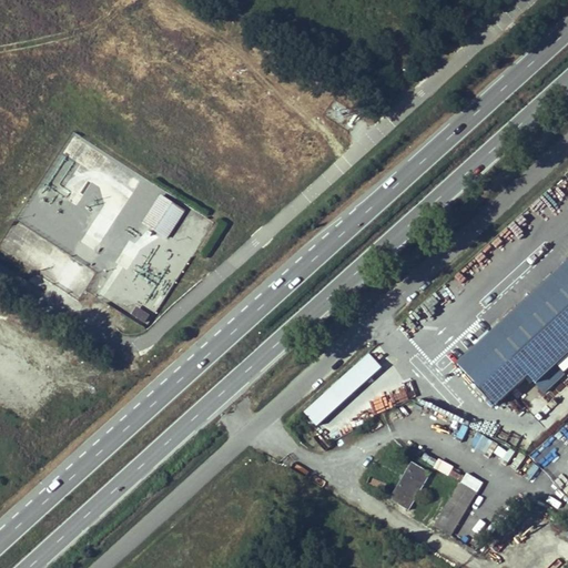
[(115,169),(118,160),(108,158),(105,166),(115,169)]
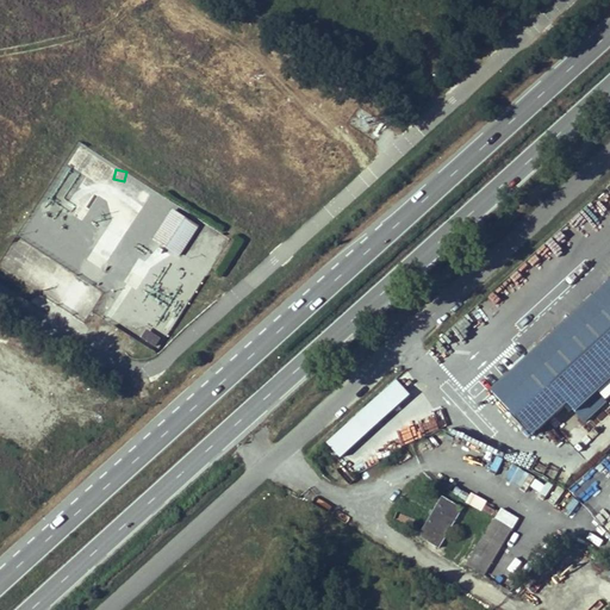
[(174,207),(155,236),(181,253),(200,224),(174,207)]
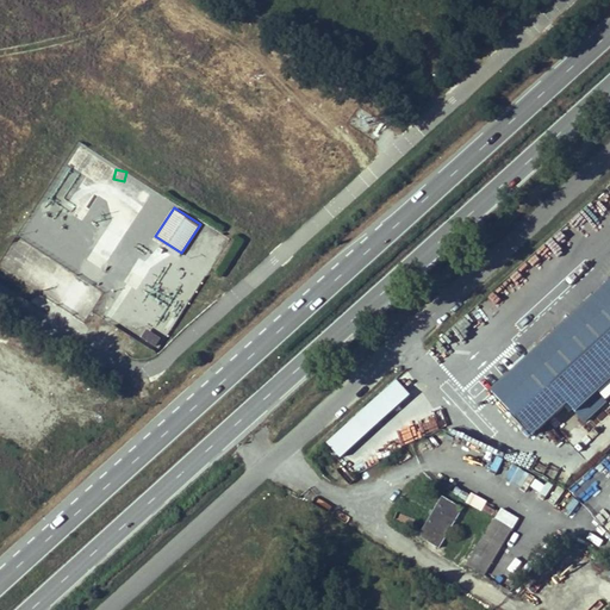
[(0,266),(16,274),(19,266),(2,257),(0,263),(0,266)]
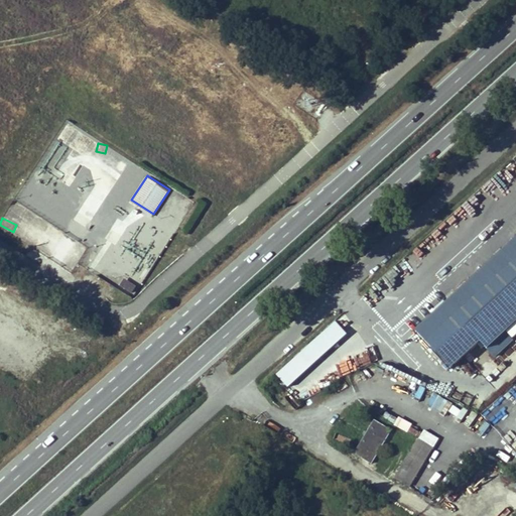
[(478,342),(515,306),(515,238),(413,330),(448,368),(478,342)]
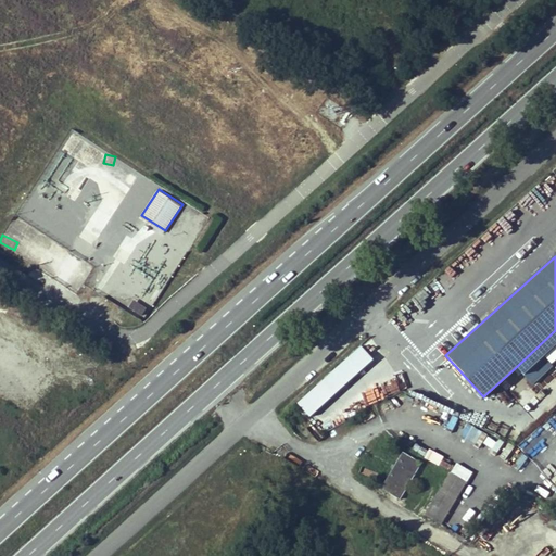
[(438,276),(430,282),(437,290),(444,283),(438,276)]
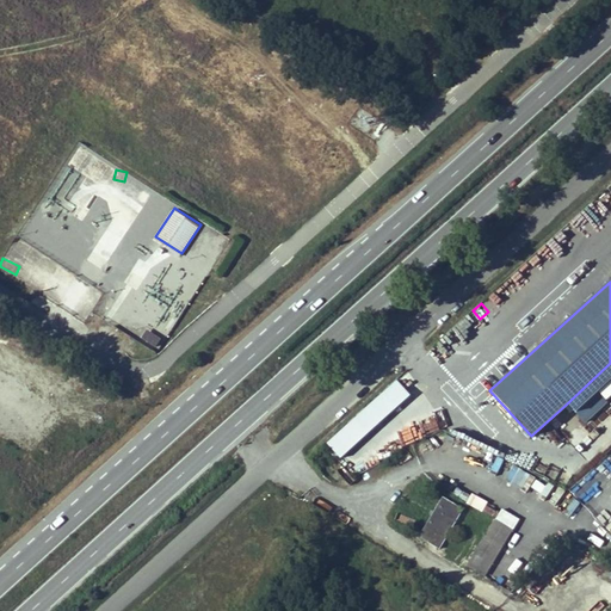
[(144,331),(141,341),(158,347),(161,335),(144,331)]
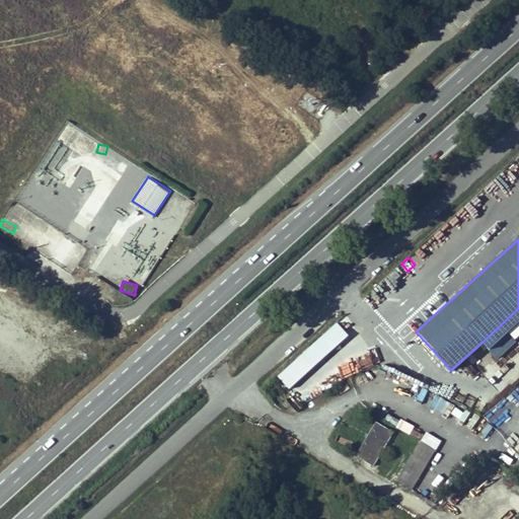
[(0,312),(4,315),(12,302),(0,293),(0,312)]
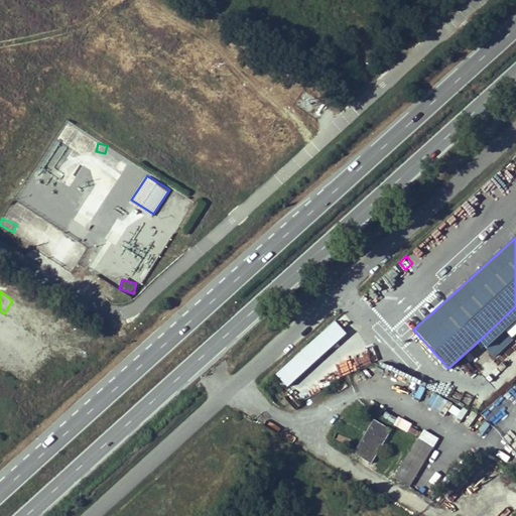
[(515,336),(515,306),(478,342),(493,358),(515,336)]
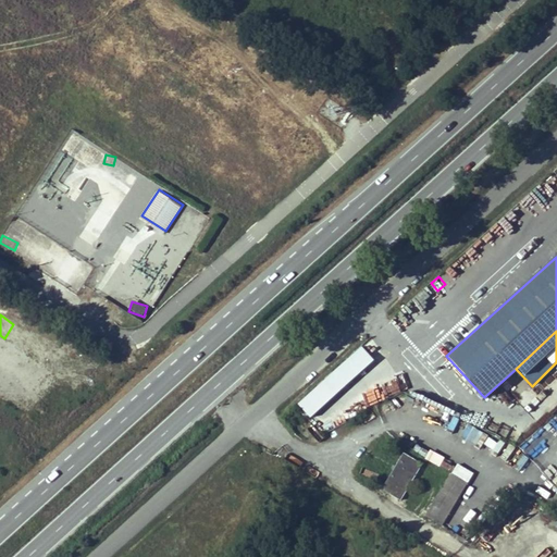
[(297,404),(310,418),(375,359),(362,345),(297,404)]
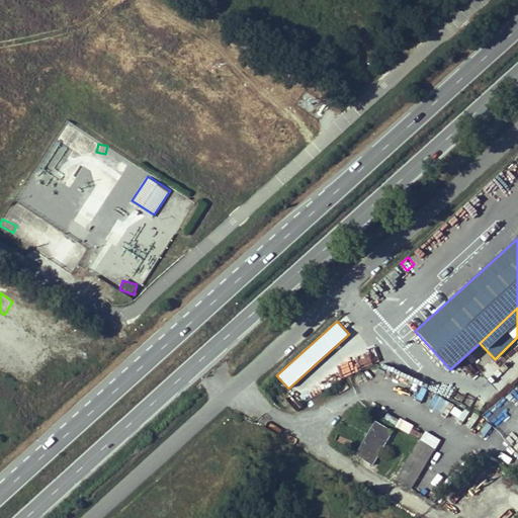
[(334,363),(340,379),(376,364),(370,349),(334,363)]
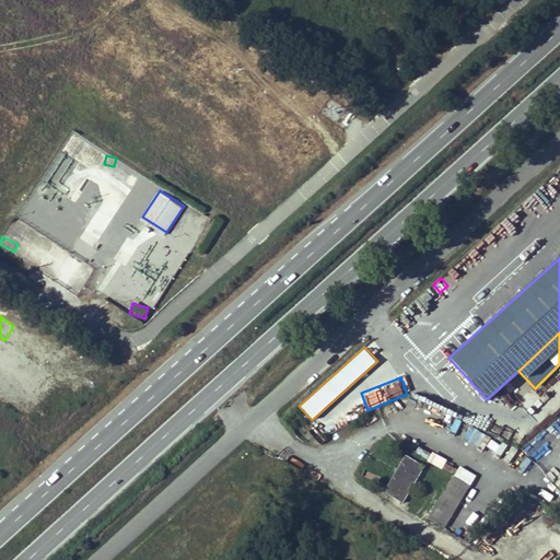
[(456,433),(462,416),(447,411),(443,429),(456,433)]
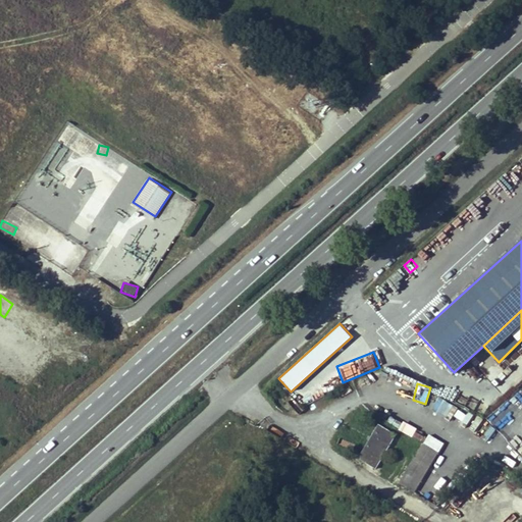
[(453,419),(466,426),(472,416),(459,409),(453,419)]
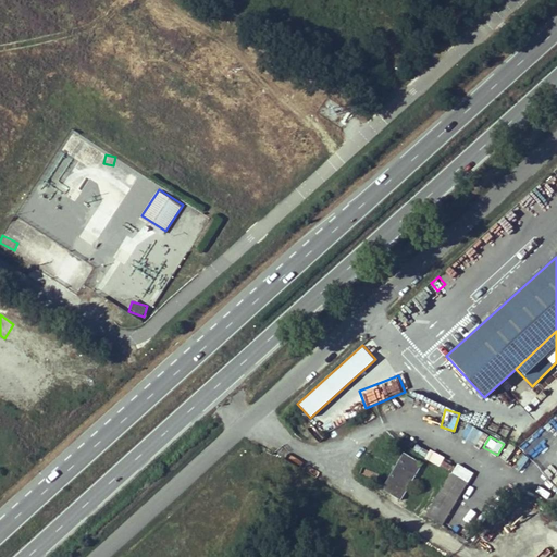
[(422,465),(404,454),(382,491),(400,502),(422,465)]
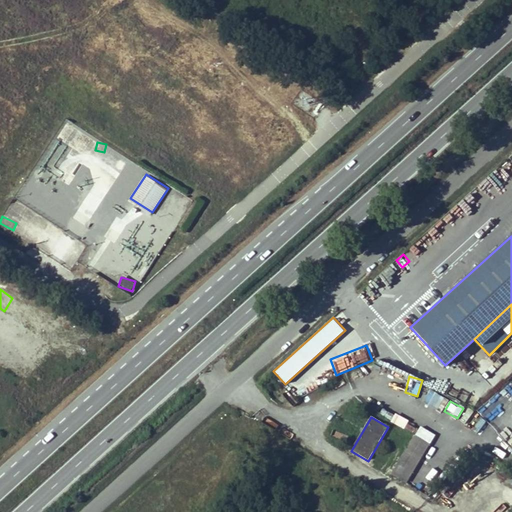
[(429,444),(414,435),(389,474),(404,484),(429,444)]
